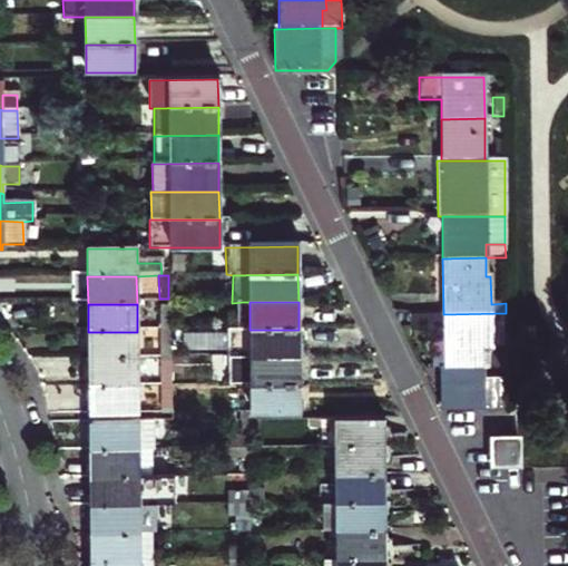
[(159,308),(159,331),(169,331),(168,308),(159,308)]
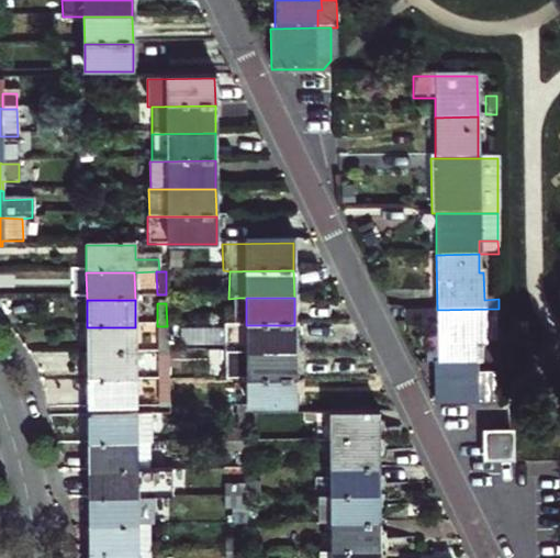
[(484,345),(484,320),(499,319),(499,309),(437,310),(438,365),(476,365),(496,364),(500,364),(499,345),(484,345)]
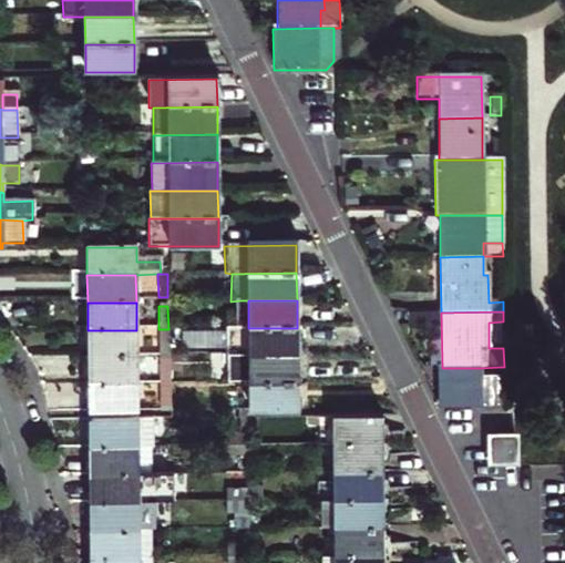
[(238,328),(239,357),(297,356),(297,328),(248,328),(238,328)]
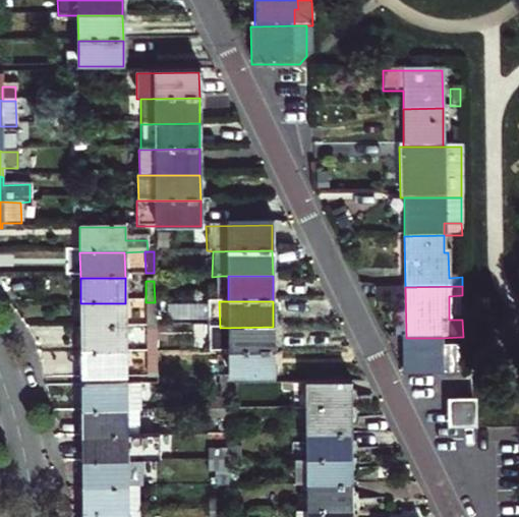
[(155,328),(155,302),(146,302),(146,328),(155,328)]
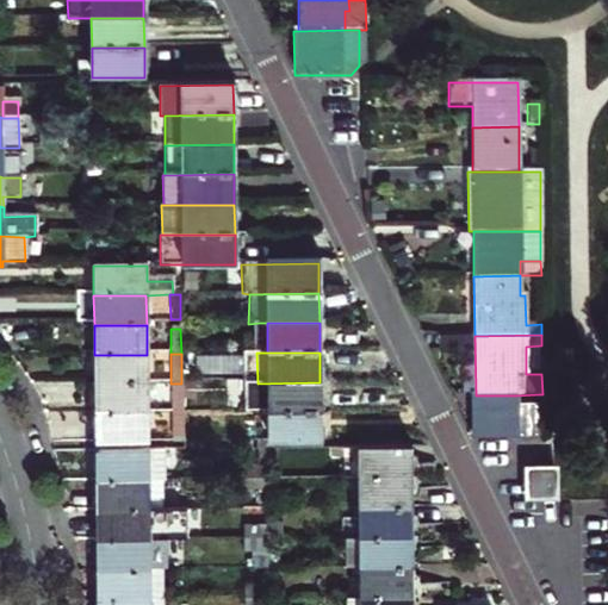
[(147,385),(147,355),(94,355),(95,385),(147,385)]
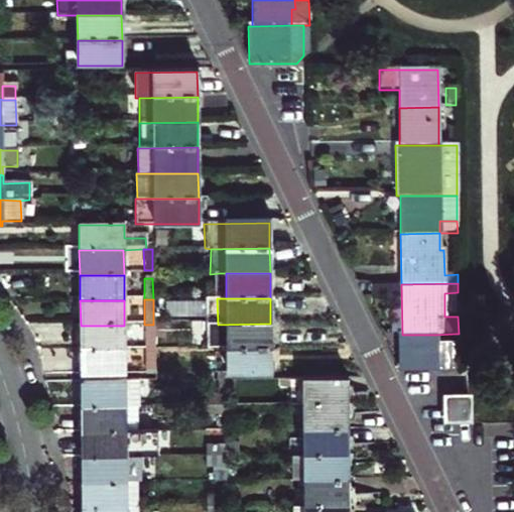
[(271,349),(270,324),(218,325),(204,325),(204,350),(227,349),(271,349)]
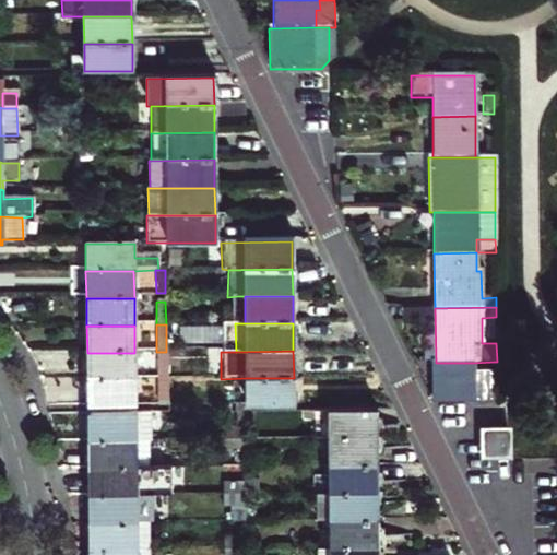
[(166,379),(166,352),(156,352),(157,379),(166,379)]
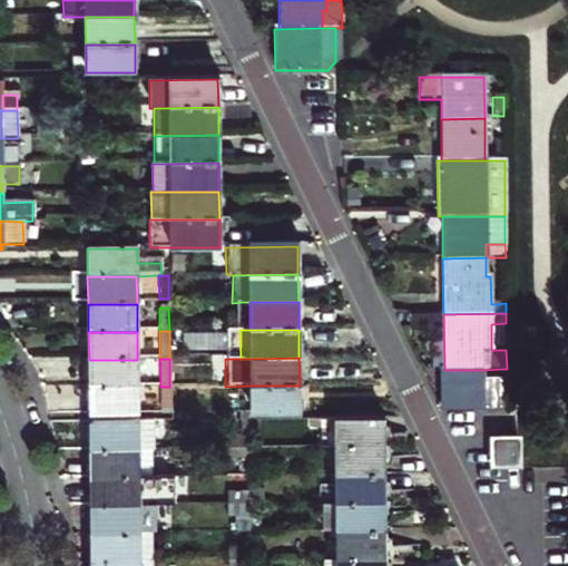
[(138,388),(137,360),(89,360),(89,388),(138,388)]
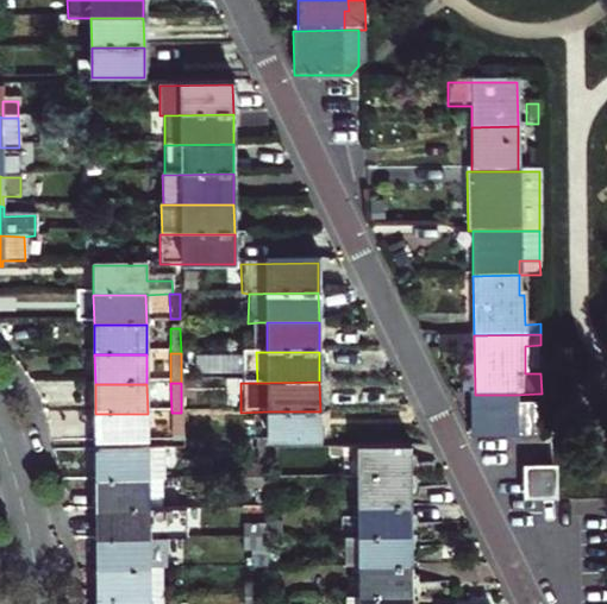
[(515,395),(515,407),(538,406),(538,394),(515,395)]
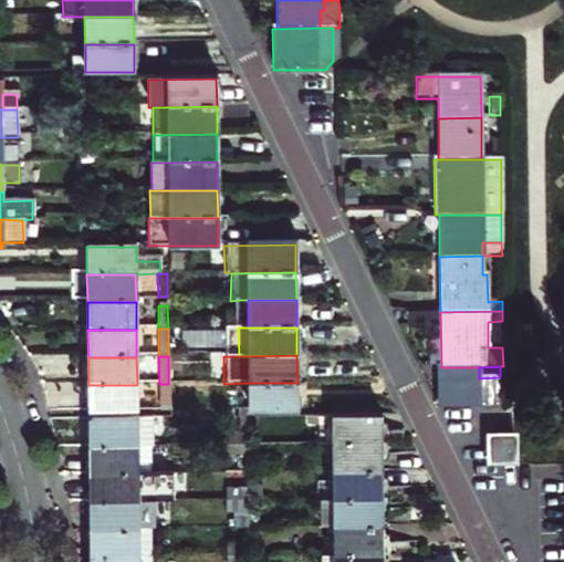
[(479,378),(479,367),(441,367),(436,367),(437,409),(501,408),(500,377),(479,378)]
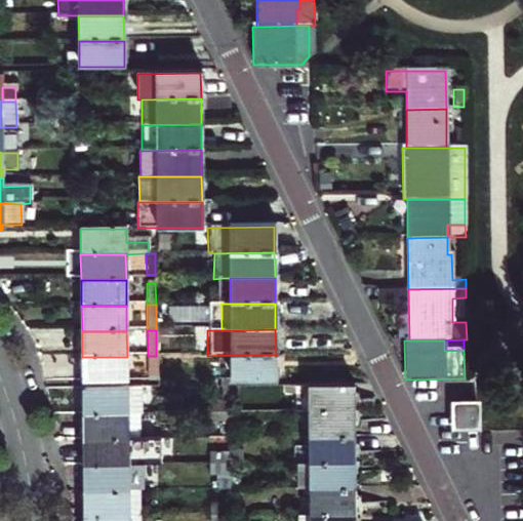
[(276,381),(276,355),(231,355),(231,381),(276,381)]
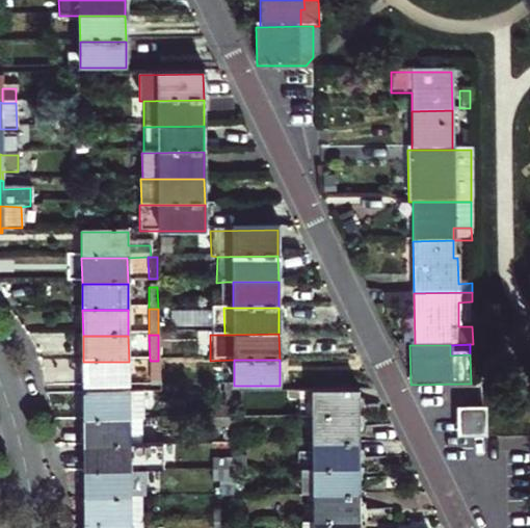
[(158,387),(158,361),(150,361),(150,387),(158,387)]
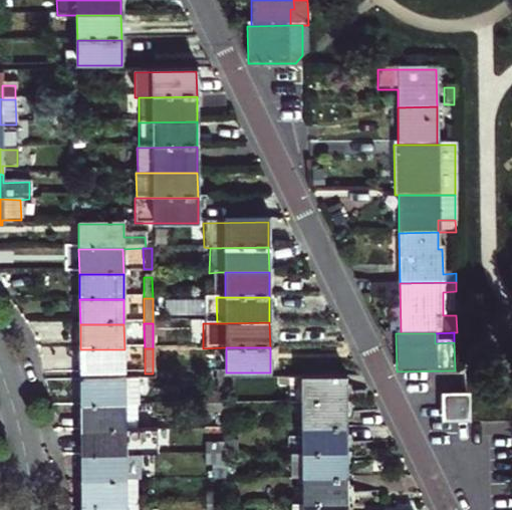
[(124,374),(124,349),(80,349),(80,374),(124,374)]
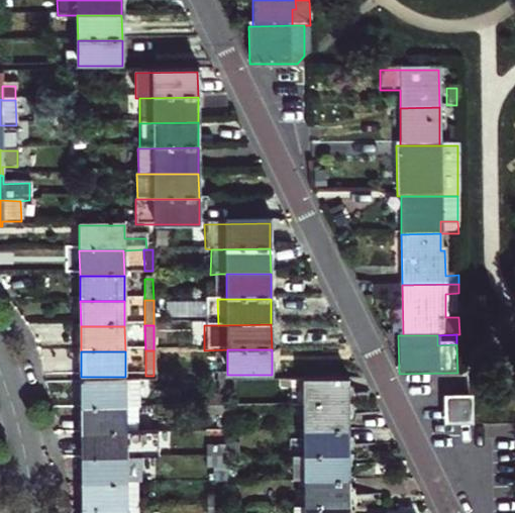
[(347,407),(347,382),(304,382),(304,407),(347,407)]
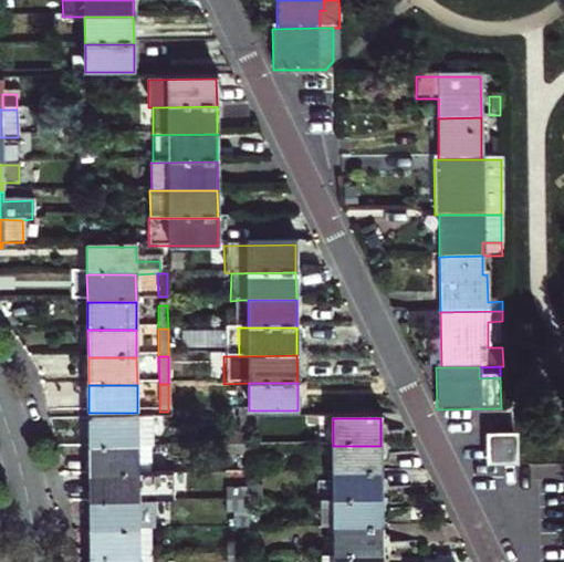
[(223,447),(247,447),(247,419),(238,419),(238,436),(223,436),(223,447)]
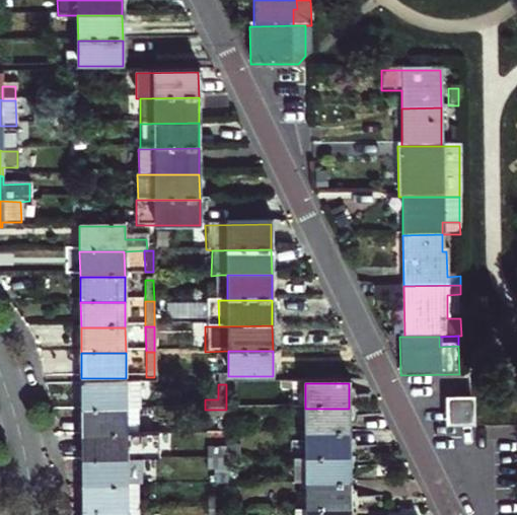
[(139,411),(139,385),(81,386),(82,412),(136,411),(139,411)]
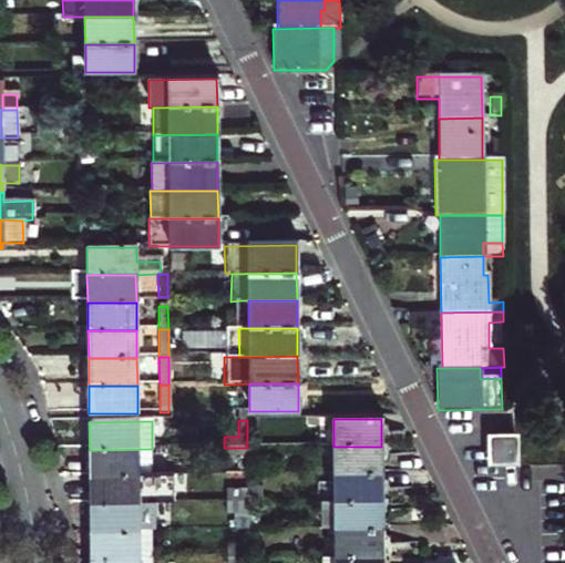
[(490,440),(491,463),(502,463),(514,463),(513,440),(490,440)]
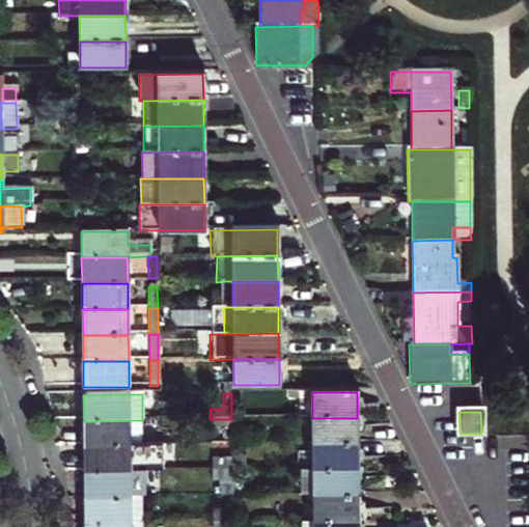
[(358,444),(357,418),(312,418),(312,444),(358,444)]
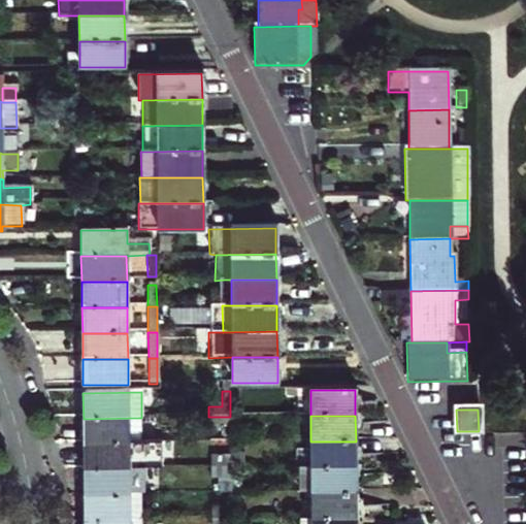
[(208,429),(230,429),(230,417),(208,417),(208,429)]
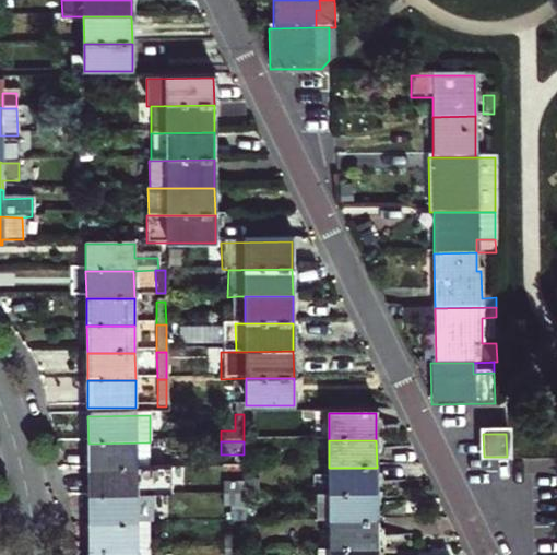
[(147,470),(146,443),(89,444),(89,471),(147,470)]
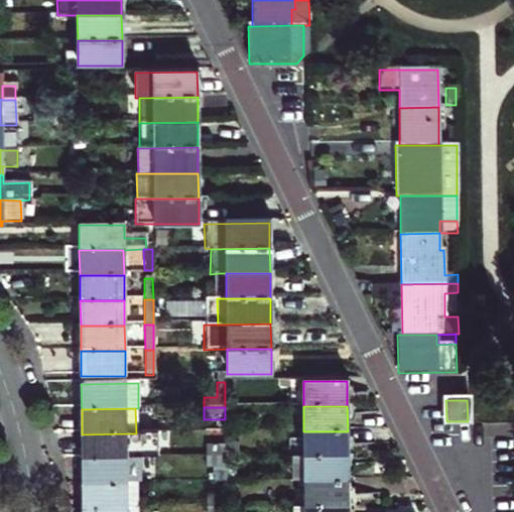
[(303,431),(304,457),(348,457),(348,431),(303,431)]
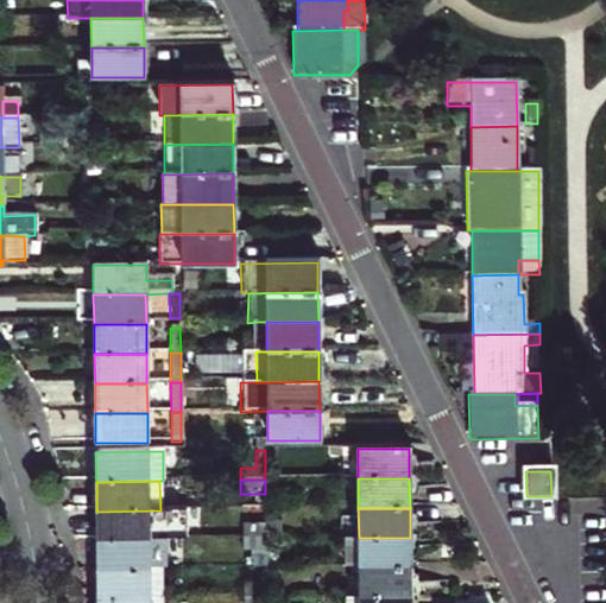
[(185,511),(161,511),(96,512),(96,541),(149,540),(161,540),(185,540),(185,511)]
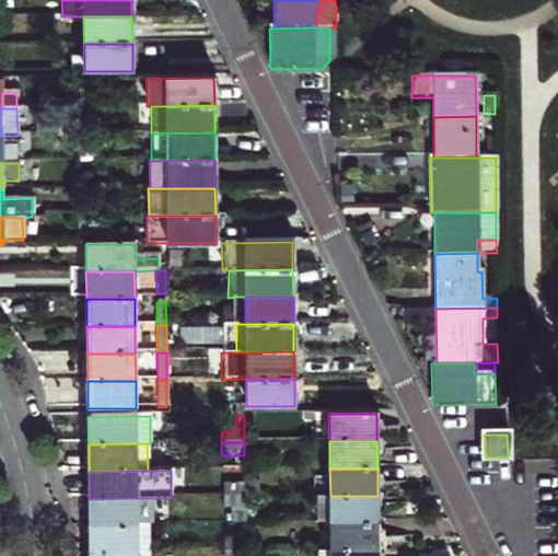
[(316,496),(316,523),(322,523),(330,523),(330,496),(316,496)]
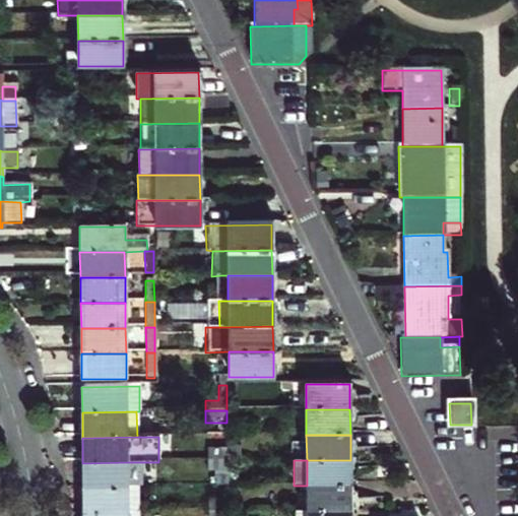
[(350,486),(350,460),(307,460),(307,486),(350,486)]
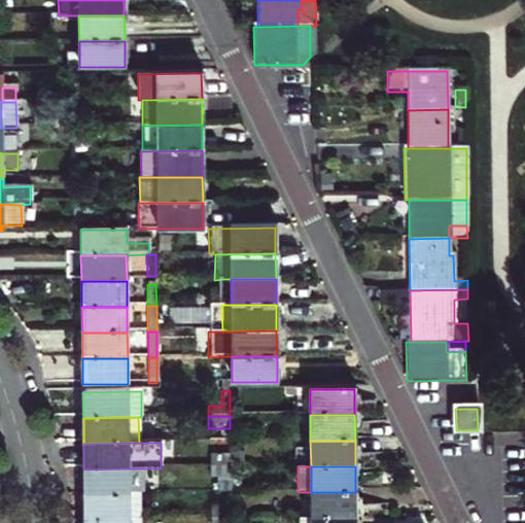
[(231,479),(231,467),(209,467),(210,480),(231,479)]
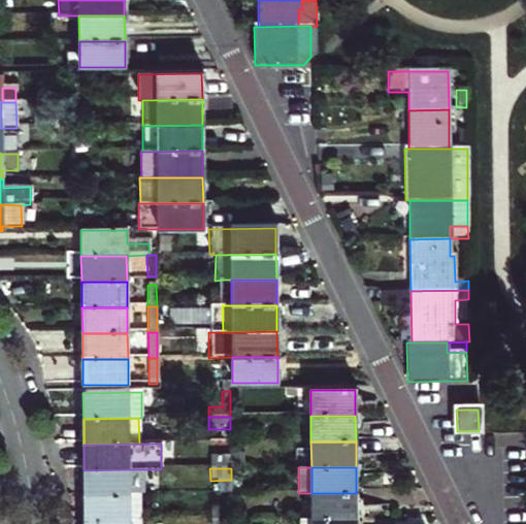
[(129,495),(129,469),(84,470),(84,496),(129,495)]
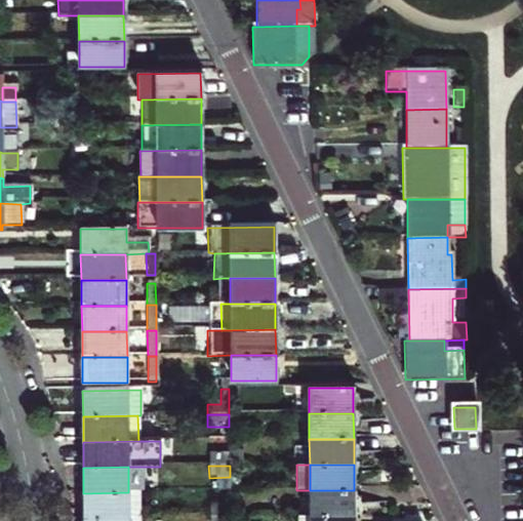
[(138,492),(138,467),(128,467),(128,492),(137,492),(138,492)]
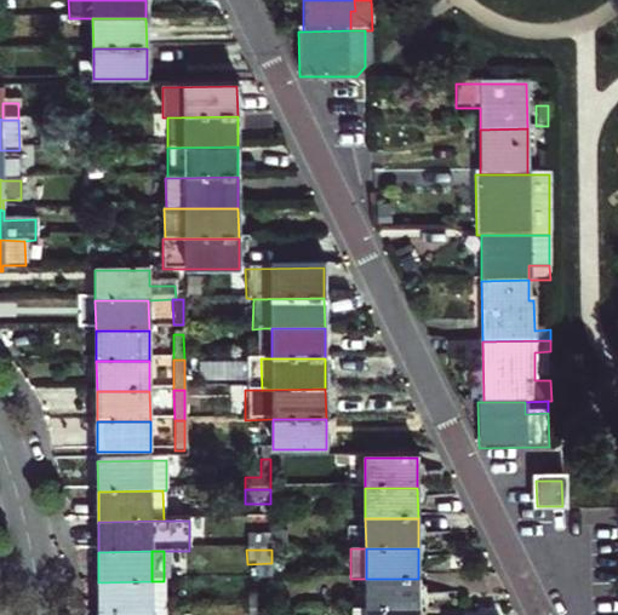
[(418,609),(418,579),(366,579),(366,609),(418,609)]
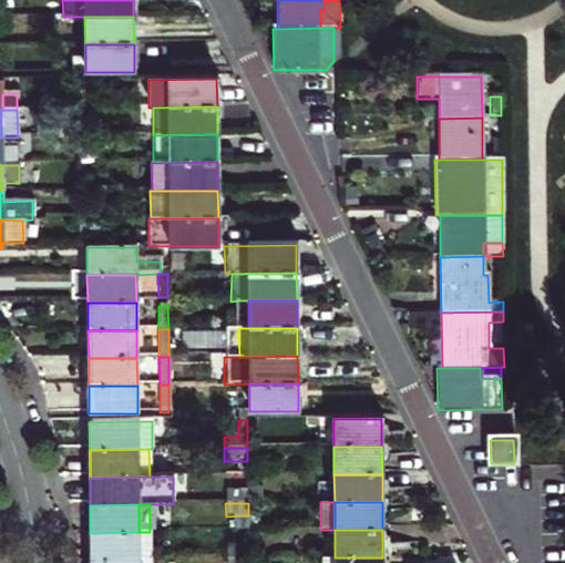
[(140,560),(139,532),(90,533),(91,561),(140,560)]
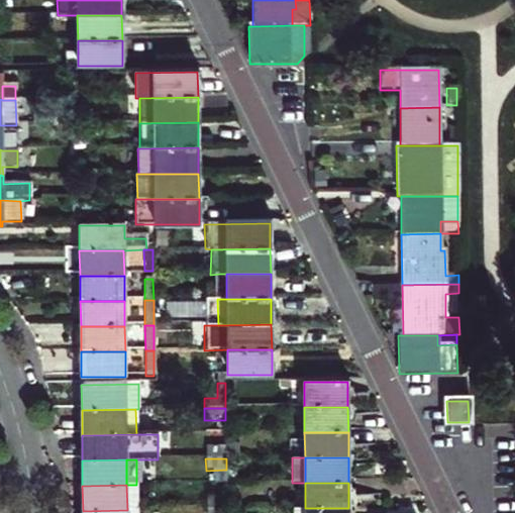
[(126,485),(127,510),(136,510),(135,485),(126,485)]
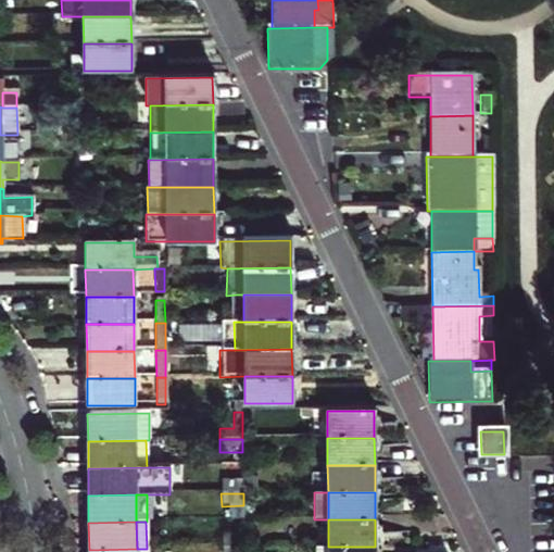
[(222,536),(222,549),(244,548),(244,536),(222,536)]
